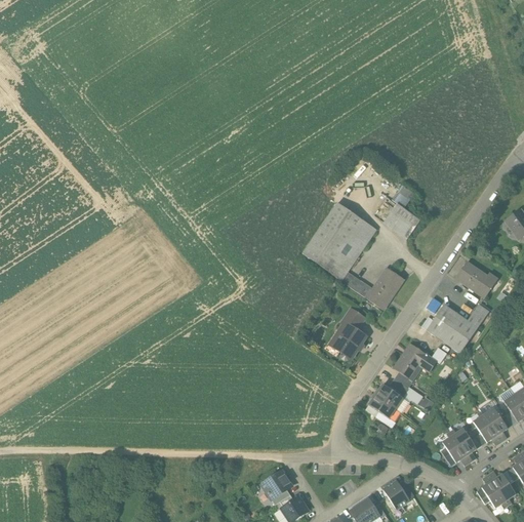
[(376,230),(338,203),(304,253),(343,279),(341,280),(355,289),(362,280),(349,271),(376,230)]
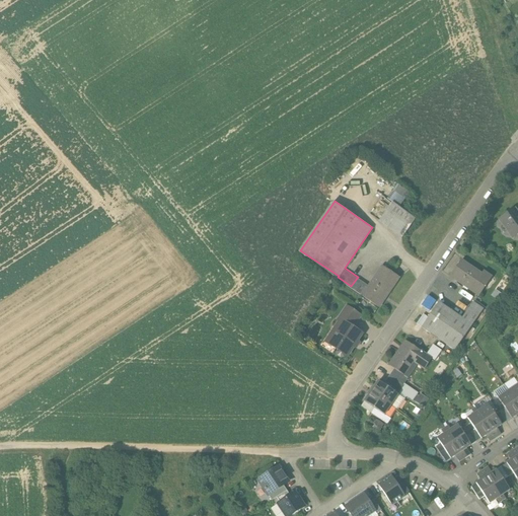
[(416,218),(393,202),(380,221),(402,236),(416,218)]
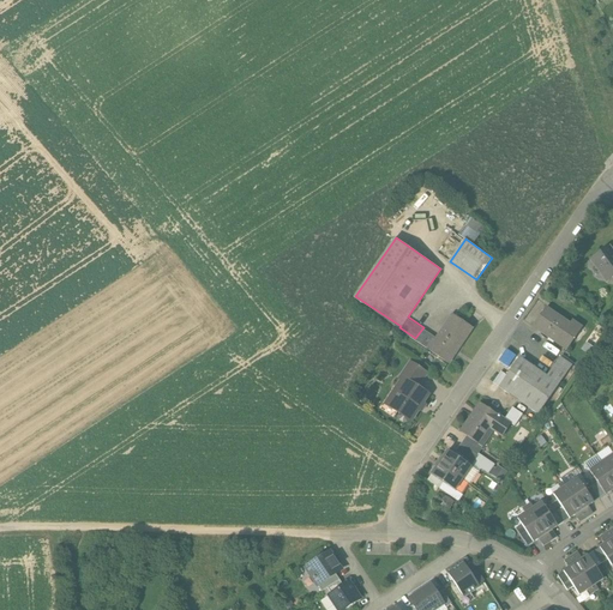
[(612,247),(610,243),(593,257),(607,278),(612,273),(612,247)]
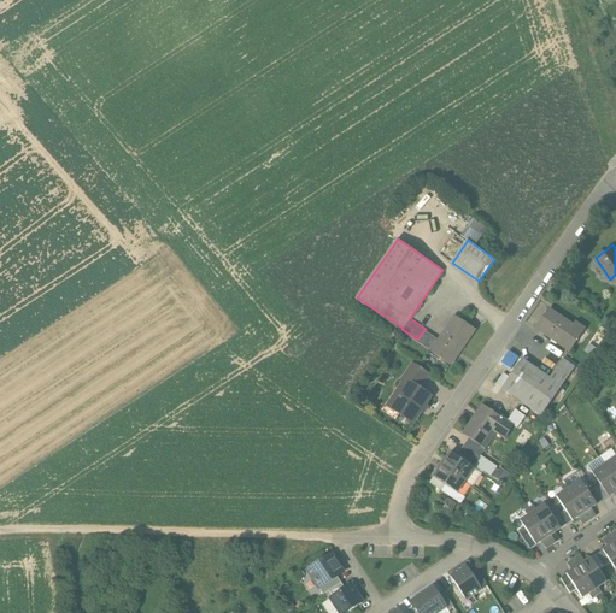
[(574,323),(550,306),(537,324),(570,348),(586,326),(575,319),(574,323)]
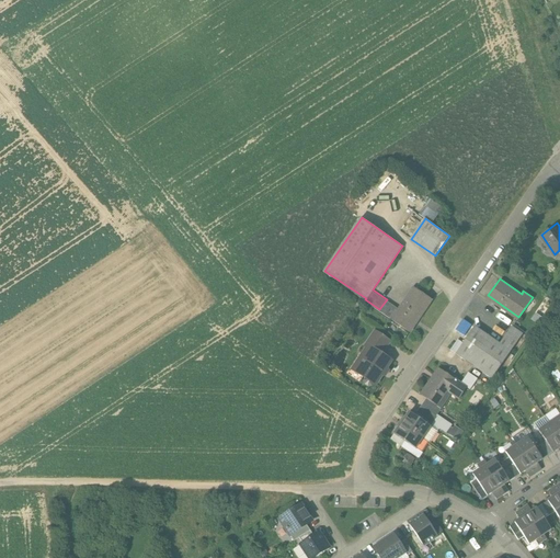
[(414,286),(399,308),(387,299),(379,309),(410,331),(433,298),(414,286)]
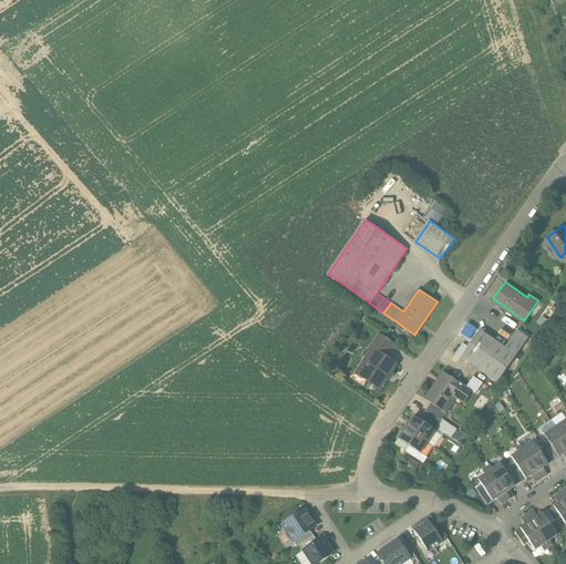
[(506,345),(481,328),(469,345),(462,355),(497,380),(516,352),(506,345)]
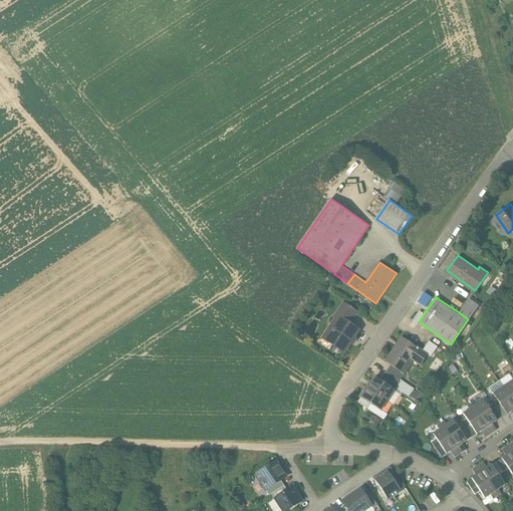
[(459,312),(468,319),(480,303),(470,297),(459,312)]
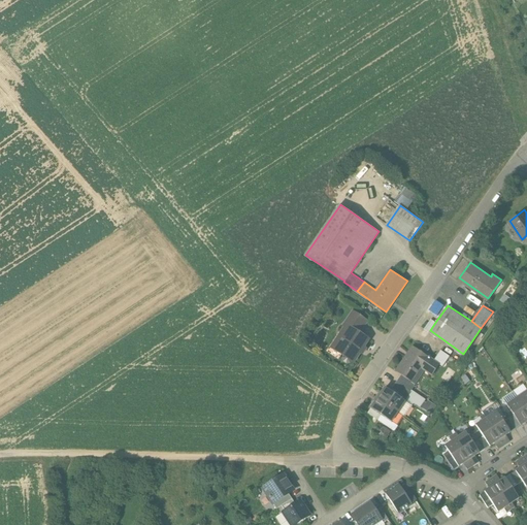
[(344,323),(347,324),(348,324),(359,331),(367,319),(353,309),(344,323)]
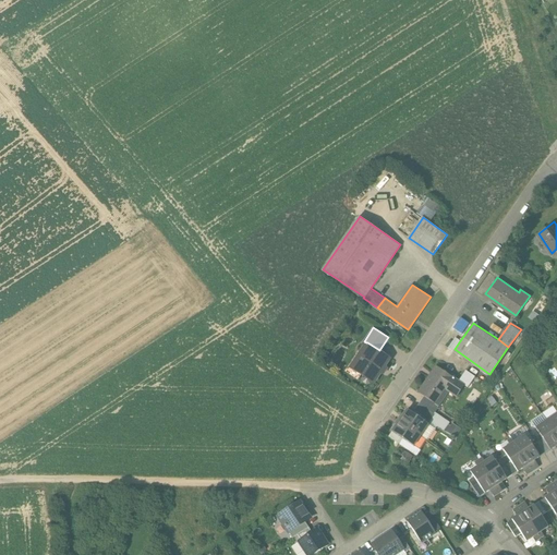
[(449,346),(455,349),(461,339),(456,335),(449,346)]
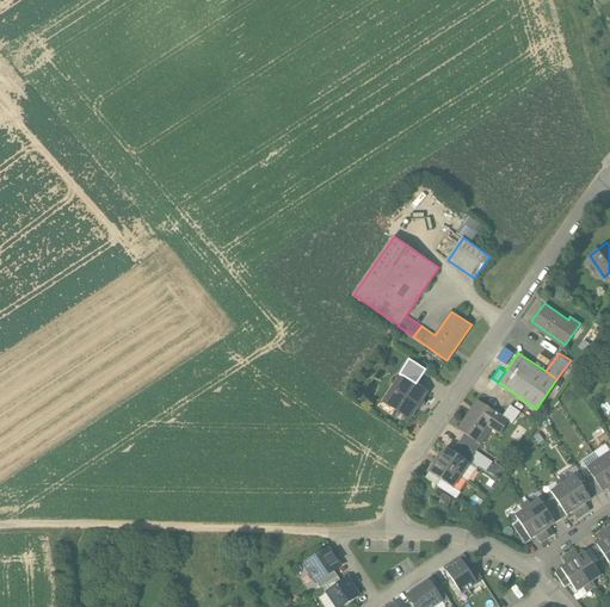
[(416,383),(402,375),(401,375),(386,400),(400,409),(399,412),(399,415),(402,416),(405,416),(407,414),(408,415),(420,397),(421,398),(426,390),(416,383)]
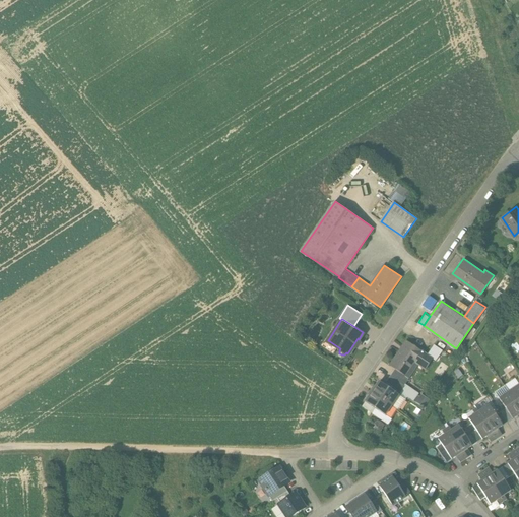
[(434,357),(407,339),(391,364),(396,368),(406,375),(406,374),(416,361),(426,368),(434,357)]
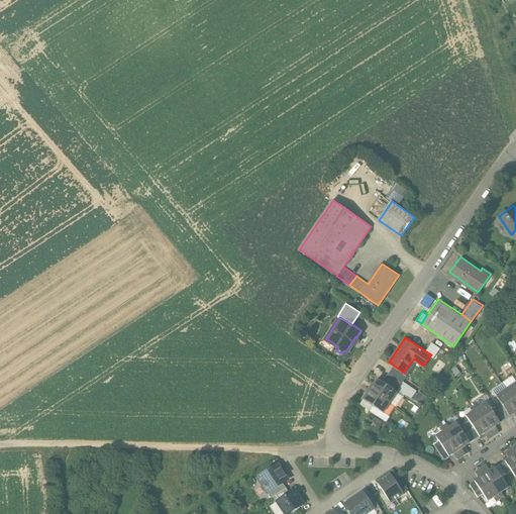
[(404,372),(404,373),(394,366),(389,372),(402,381),(403,381),(407,374),(404,372)]
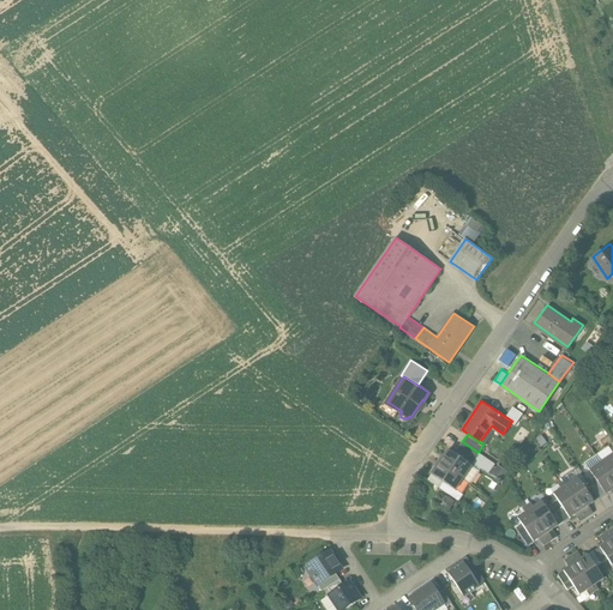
[(480,453),(479,452),(478,452),(462,441),(456,448),(474,461),(480,453)]
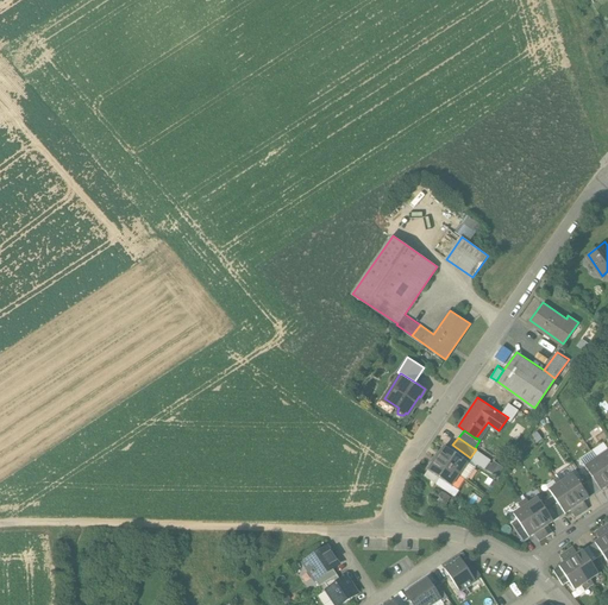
[(469,460),(445,445),(437,455),(461,472),(469,460)]
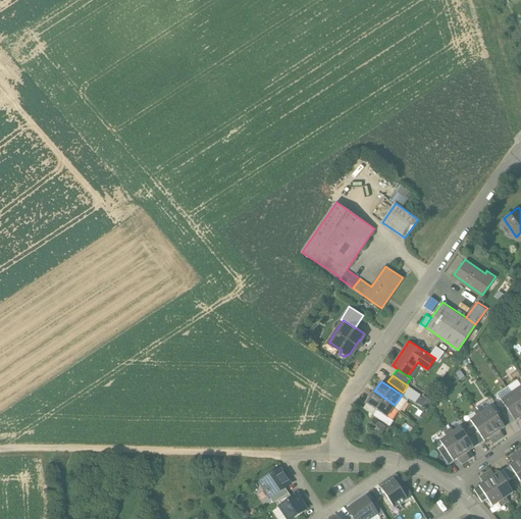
[(520,404),(510,387),(508,384),(498,392),(502,398),(509,408),(515,418),(520,415),(520,404)]
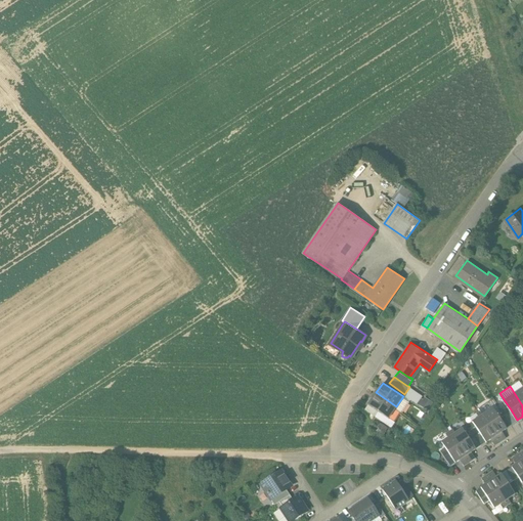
[(422,395),(409,387),(404,394),(410,398),(418,402),(422,395)]
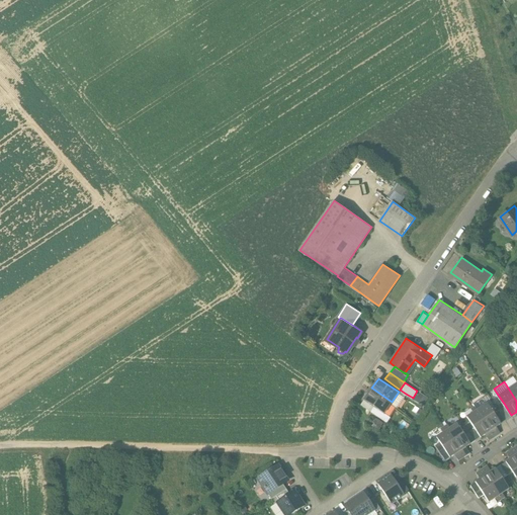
[(516,382),(512,385),(509,382),(506,384),(516,401),(516,382)]
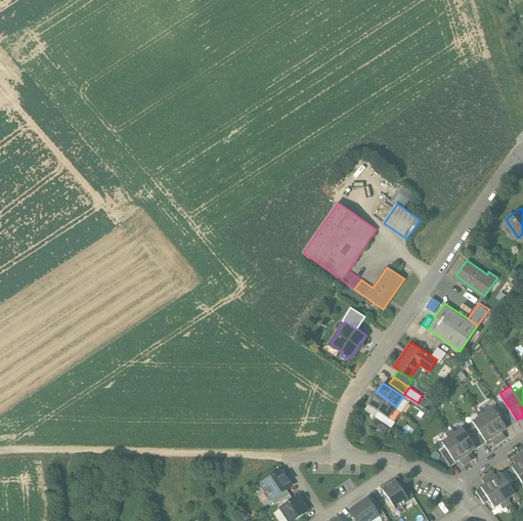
[(396,406),(376,392),(368,402),(379,409),(389,417),(396,406)]
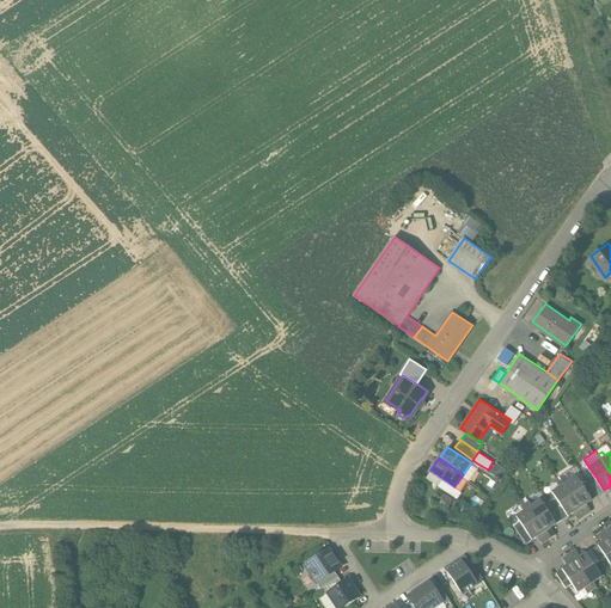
[(474,465),(471,462),(463,474),(470,479),(477,467),(474,465)]
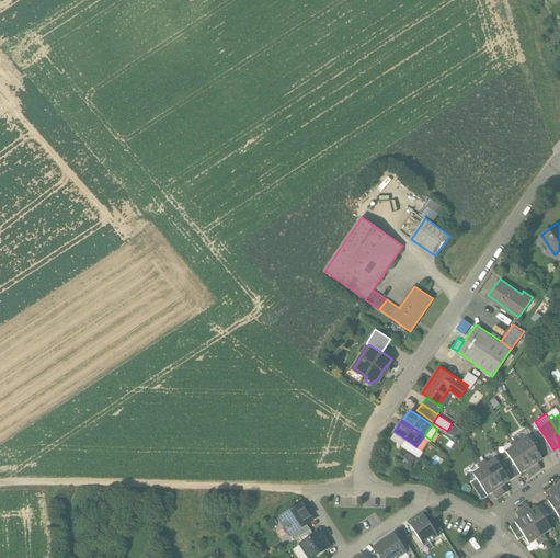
[(458,437),(464,430),(456,425),(454,428),(452,425),(448,430),(452,432),(458,437)]
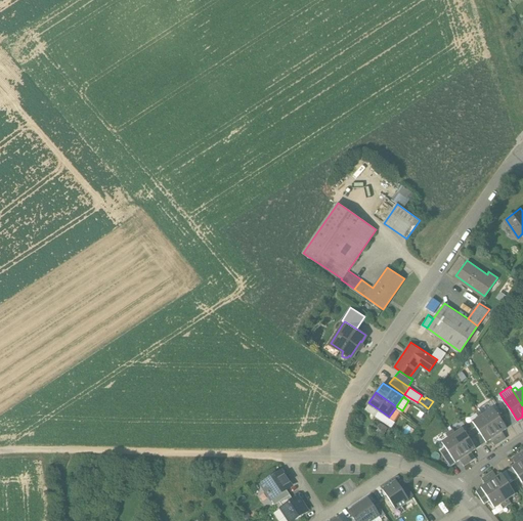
[(379,409),(368,402),(365,407),(376,415),(379,409)]
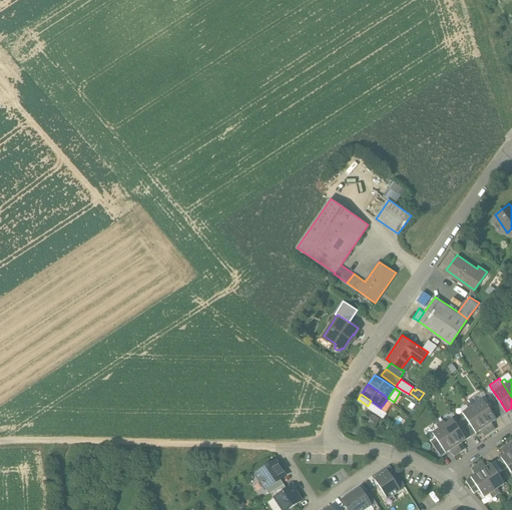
[(490,408),(483,398),(477,402),(474,399),(471,401),(490,430),(496,427),(494,424),(491,424),(492,421),(496,418),(490,408)]
